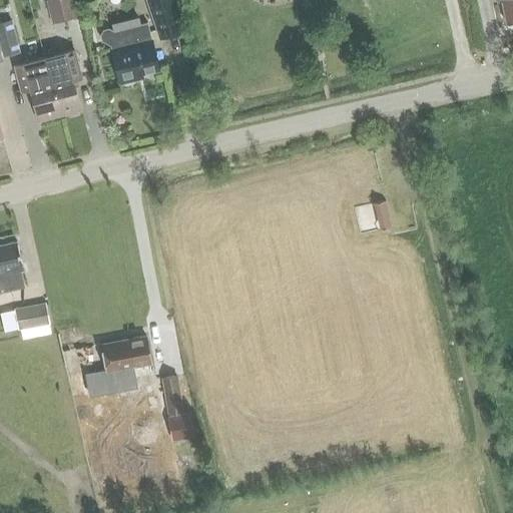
[(44,0),(51,24),(78,17),(73,0),(44,0)]
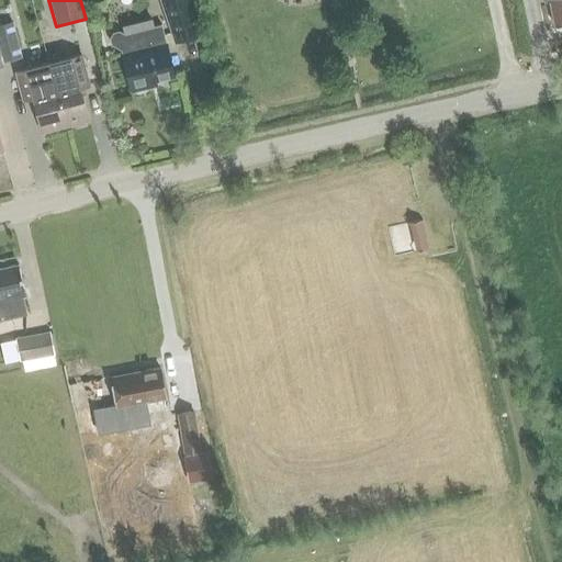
[(158,0),(173,44),(203,34),(191,0),(158,0)]
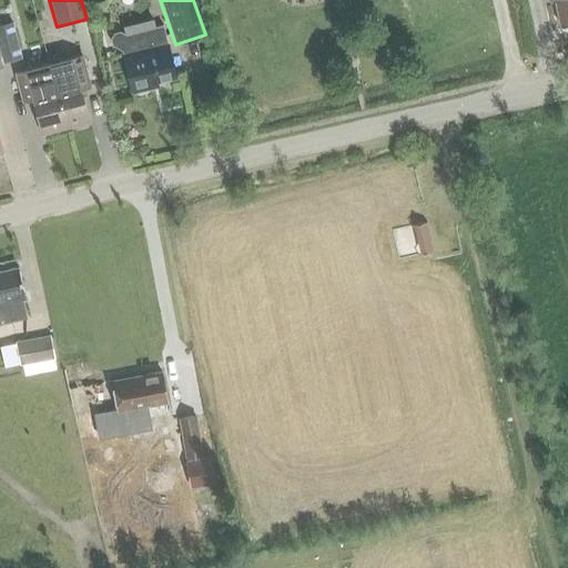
[(555,1),(561,29),(567,27),(567,0),(551,0),(553,2),(555,1)]
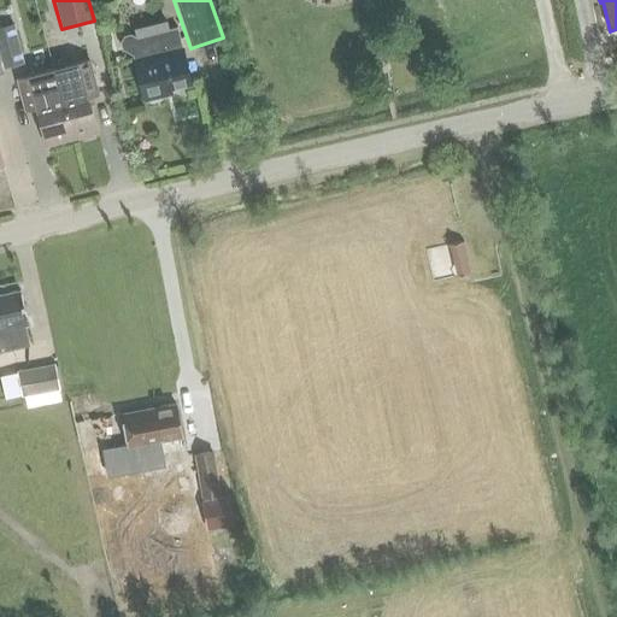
[(135,37),(131,36),(130,35),(123,36),(119,42),(121,50),(131,57),(142,101),(174,95),(172,89),(191,86),(177,28),(169,30),(166,21),(133,29),(135,37)]
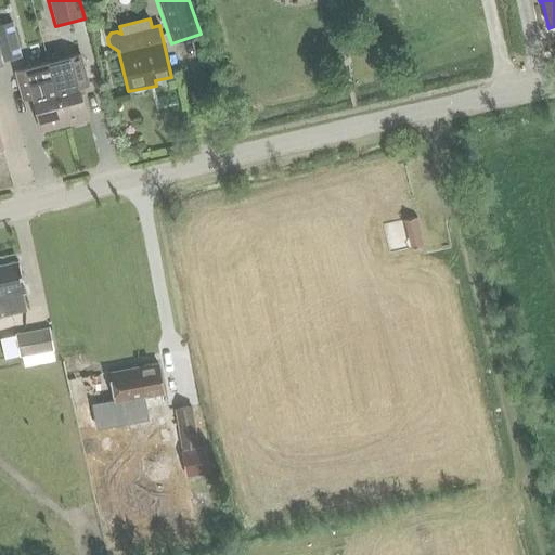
[(81,54),(48,62),(64,125),(88,119),(79,86),(88,84),(81,54)]
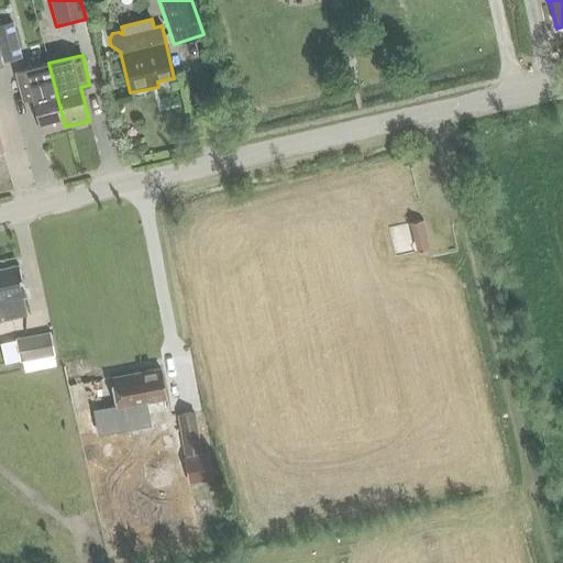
[(41,133),(65,127),(48,63),(17,72),(23,99),(32,97),(41,133)]
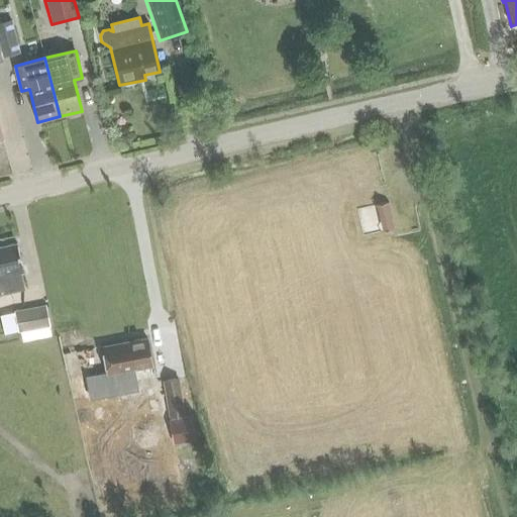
[(388,201),(374,205),(381,231),(394,228),(388,201)]
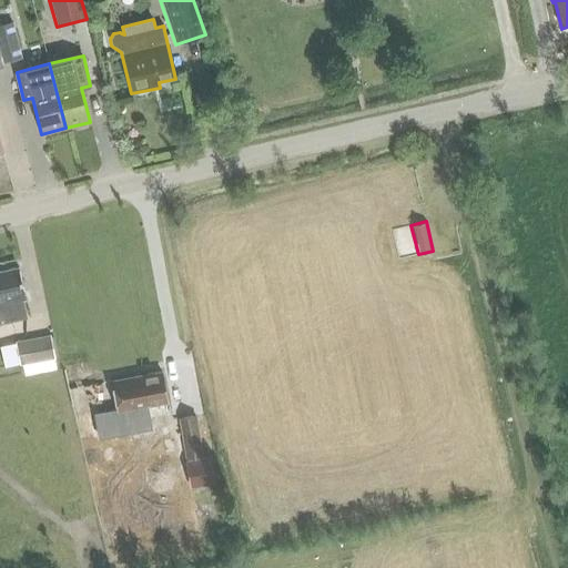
[(0,271),(0,323),(28,317),(22,296),(26,295),(19,267),(0,271)]
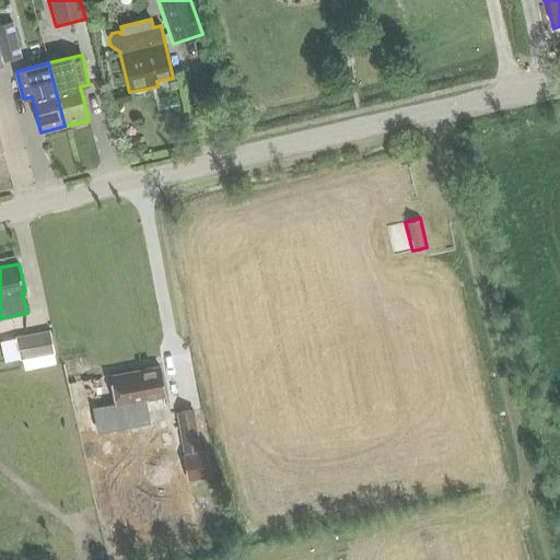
[(56,364),(49,330),(15,337),(20,360),(22,359),(24,371),(56,364)]
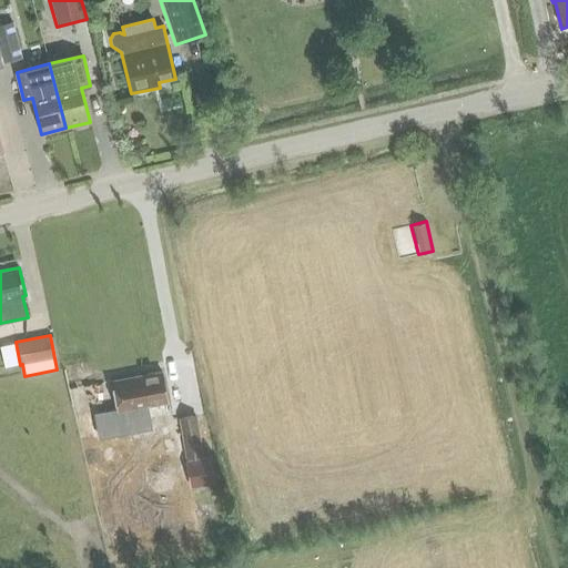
[(137,422),(134,408),(166,403),(161,373),(111,382),(119,412),(121,425),(124,427),(134,426),(137,422)]
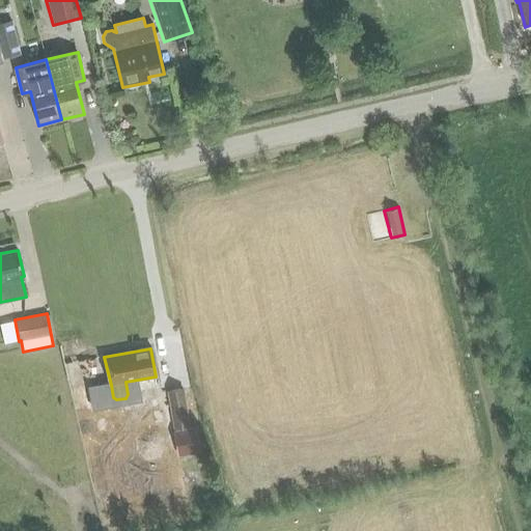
[(167,391),(173,429),(189,427),(183,388),(167,391)]
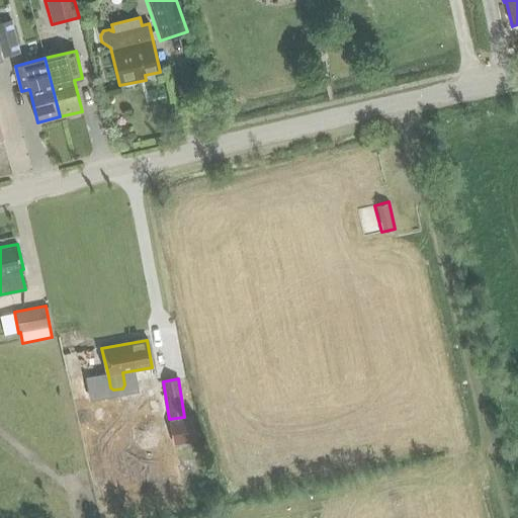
[(192,416),(186,417),(169,420),(173,445),(197,441),(192,416)]
